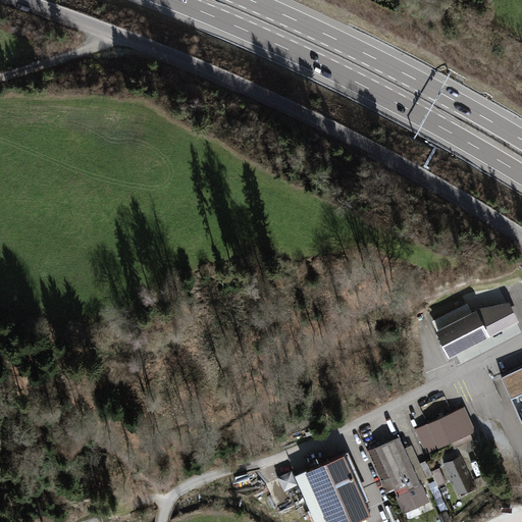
[(520,329),(508,301),(472,315),(468,305),(430,320),(447,359),(520,329)]
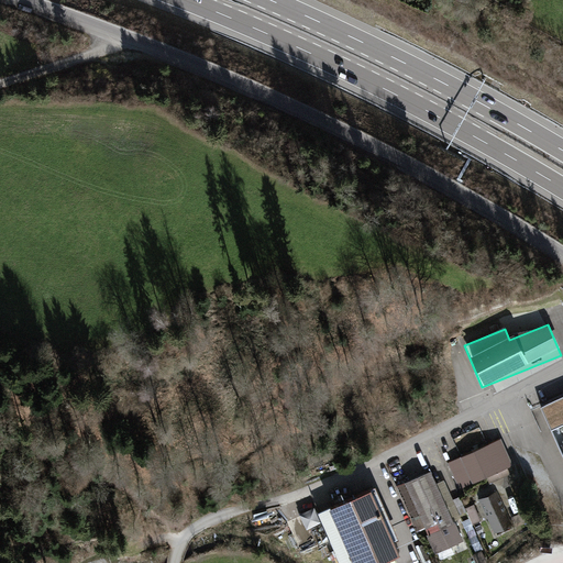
[(562,400),(540,410),(542,415),(562,464),(562,400)]
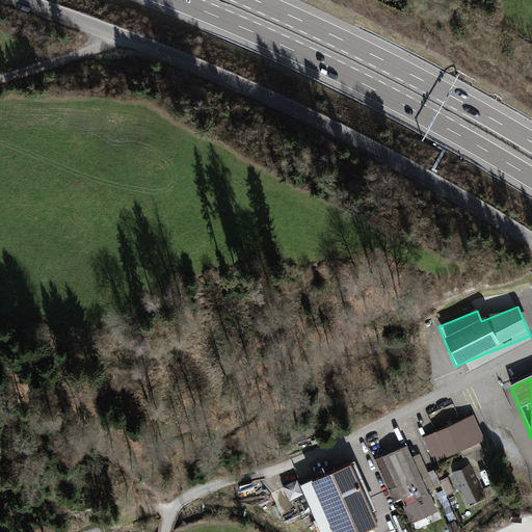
[(489,440),(479,416),(425,440),(435,463),(489,440)]
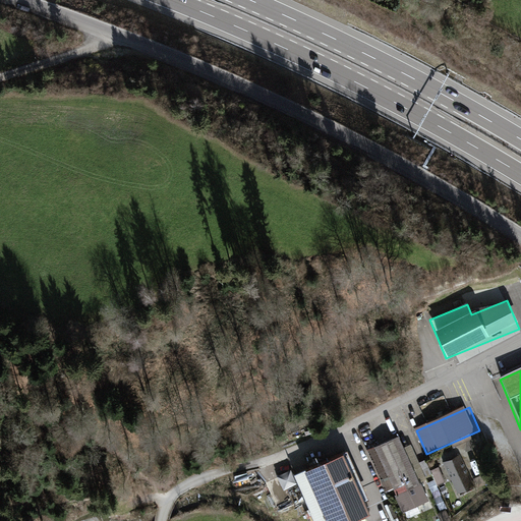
[(401,437),(375,448),(404,513),(429,501),(421,482),(427,480),(412,446),(406,448),(401,437)]
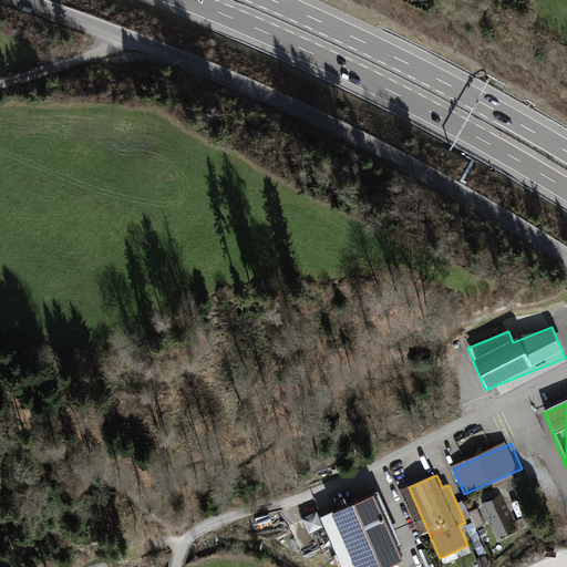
[(378,494),(336,512),(360,566),(382,566),(405,557),(378,494)]
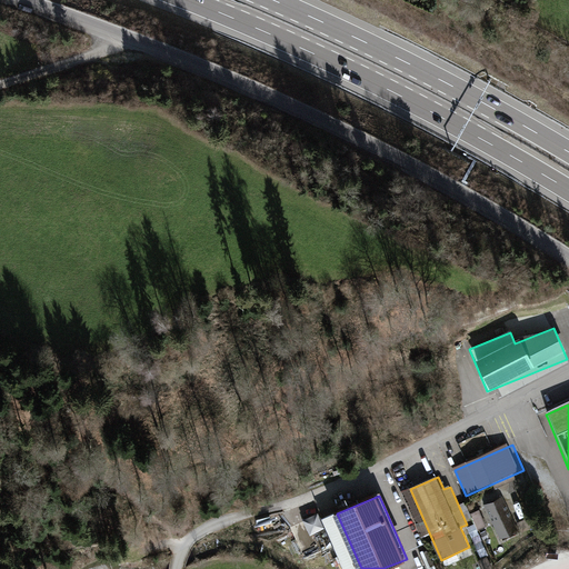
[(503,499),(486,507),(501,542),(520,535),(503,499)]
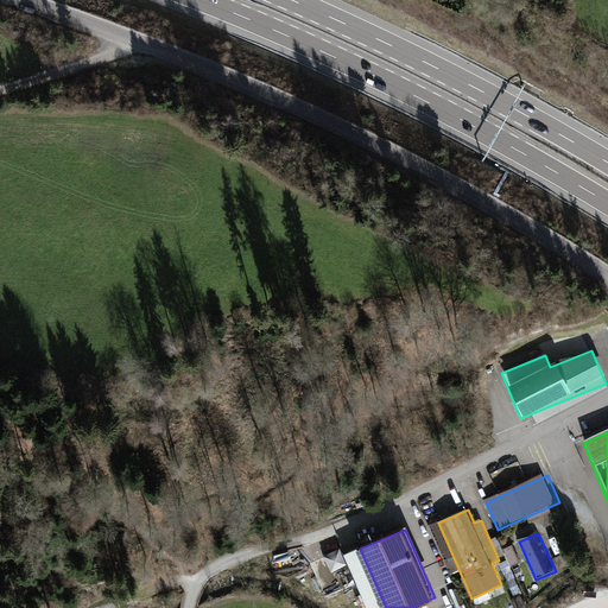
[(512,545),(502,549),(511,567),(520,562),(512,545)]
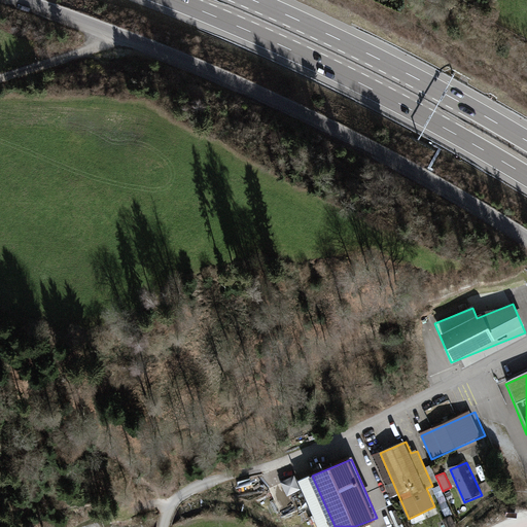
[(292,484),(272,493),(284,521),(305,512),(292,484)]
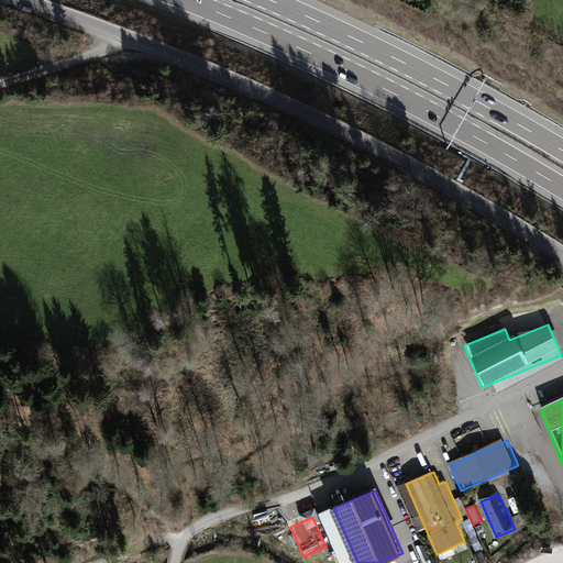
[(423,548),(417,550),(420,562),(422,562),(428,562),(423,548)]
